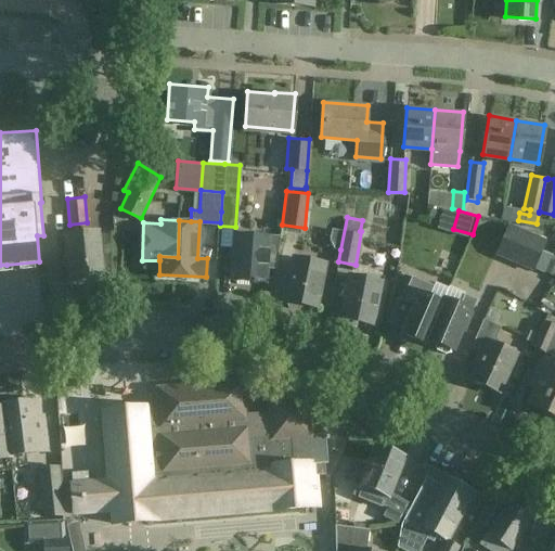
[(534,267),(546,240),(511,225),(499,253),(534,267)]
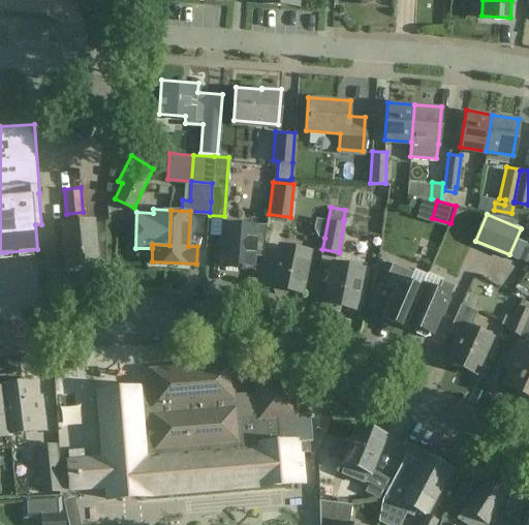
[(94,217),(73,219),(63,220),(67,266),(97,263),(94,217)]
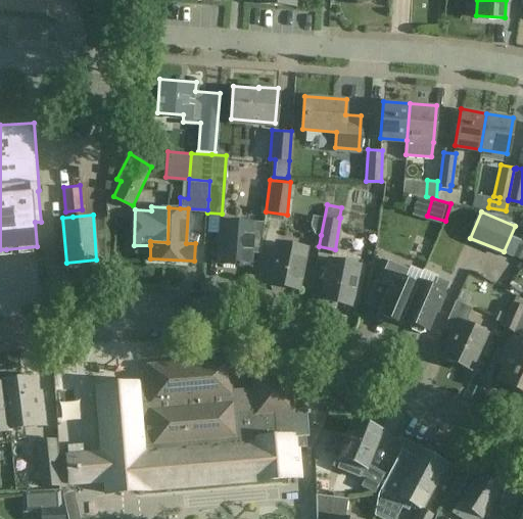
[(258,247),(259,226),(252,225),(252,221),(221,219),(218,262),(249,264),(250,247),(258,247)]
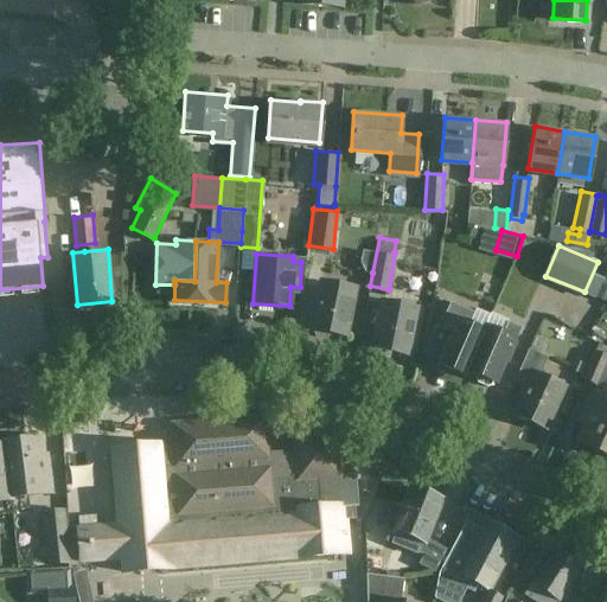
[(328,332),(330,330),(345,333),(355,287),(320,280),(311,326),(314,326),(314,328),(318,334),(324,335),(328,332)]
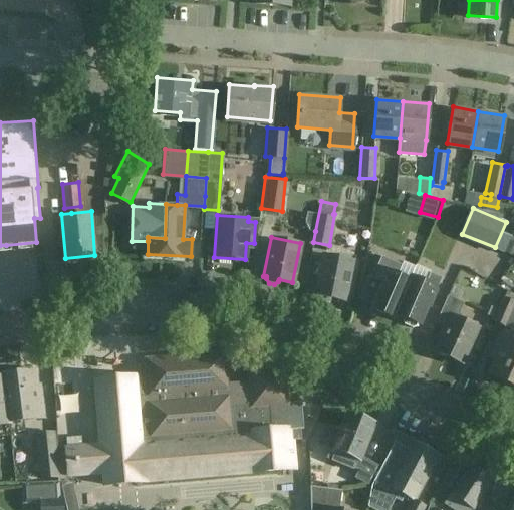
[(383,279),(371,304),(393,314),(395,310),(410,278),(398,272),(403,261),(382,252),(372,274),(383,279)]
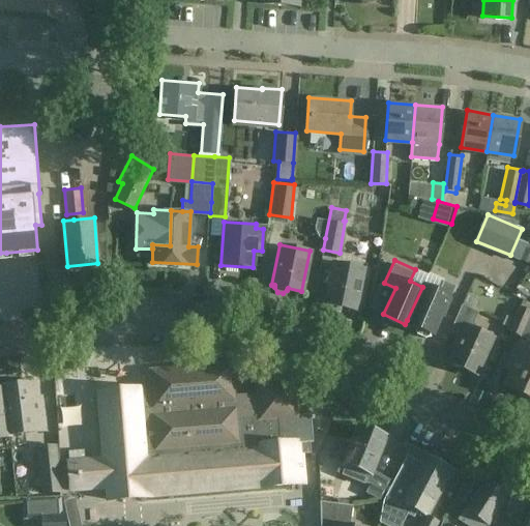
[(486,295),(498,281),(472,260),(460,274),(486,295)]
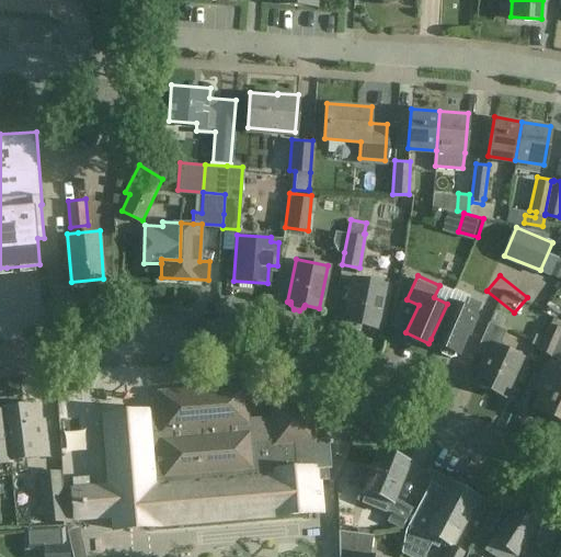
[(376,326),(385,283),(352,276),(344,320),(376,326)]
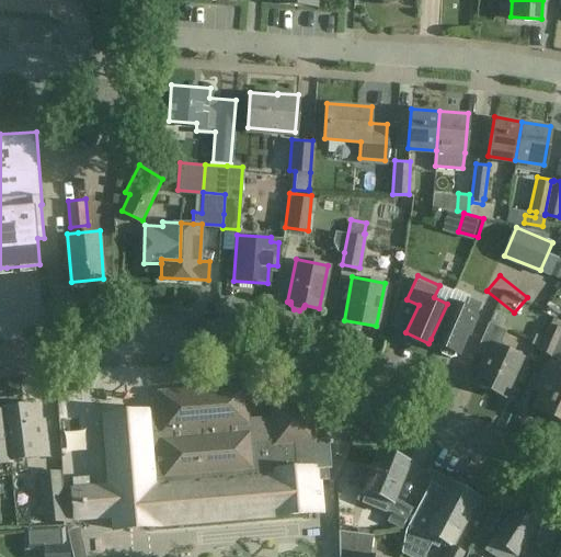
[(447,304),(431,339),(442,344),(441,347),(442,350),(450,354),(454,353),(455,350),(457,351),(471,321),(473,322),(483,300),(470,295),(465,307),(449,299),(447,304)]
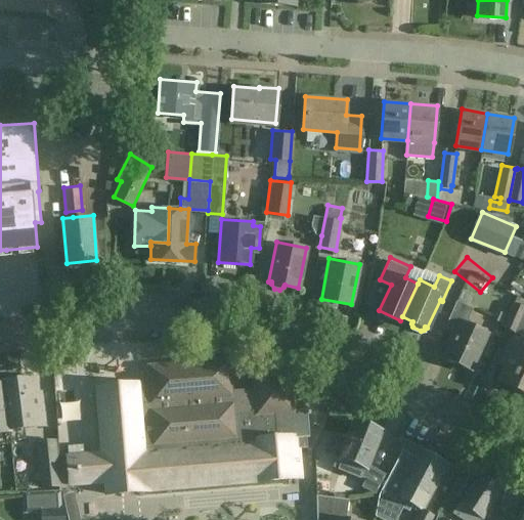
[(464,290),(459,300),(456,299),(443,328),(454,333),(444,355),(471,367),(487,332),(466,322),(473,306),(466,303),(470,293),(464,290)]
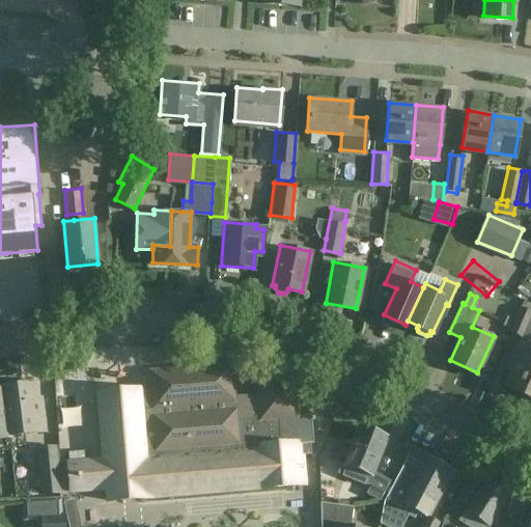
[(526,299),(524,298),(509,329),(530,338),(530,302),(526,299)]
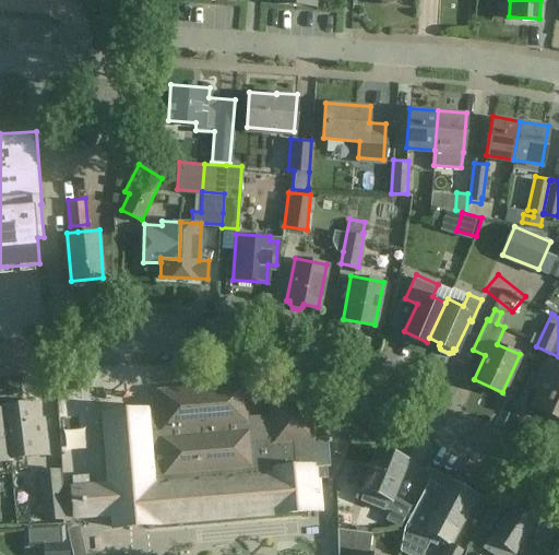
[(558,370),(544,363),(537,377),(543,379),(531,405),(558,417),(558,370)]
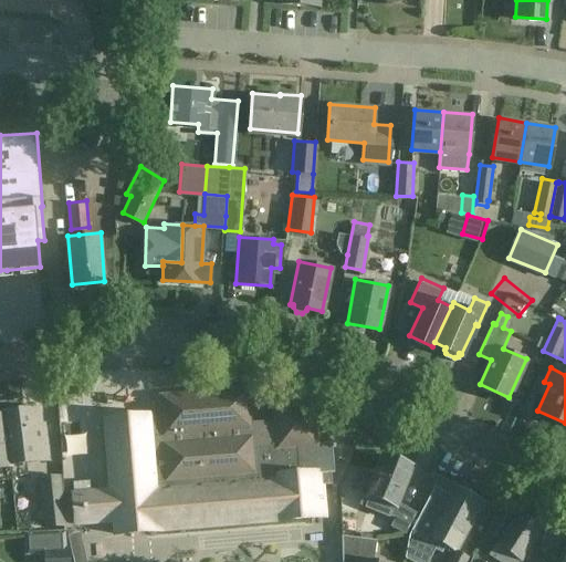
[(103,417),(109,489),(74,491),(76,523),(112,520),(113,530),(325,512),(322,482),(332,481),(331,469),(334,469),(331,439),(316,440),(313,403),(273,406),(274,423),(250,425),(247,386),(159,394),(161,416),(153,416),(153,413),(103,417)]
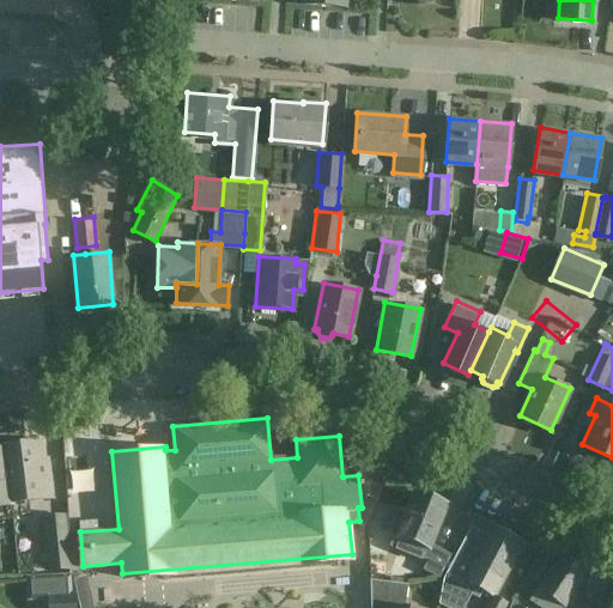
[(6,445),(2,445),(12,515),(13,514),(13,512),(29,510),(28,498),(52,496),(48,474),(44,475),(40,442),(19,444),(19,442),(5,444),(6,445)]
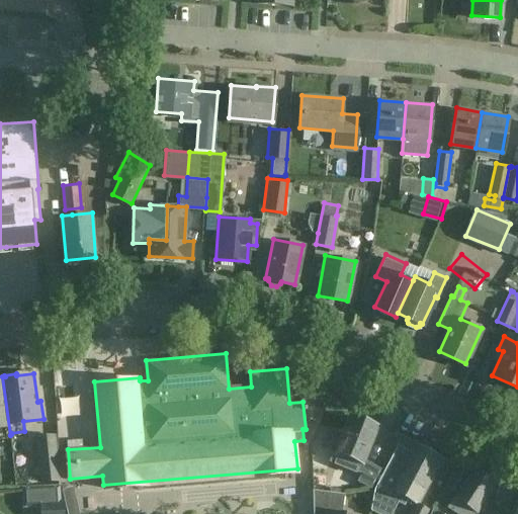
[(0,435),(10,435),(2,376),(0,376),(0,377),(0,435)]
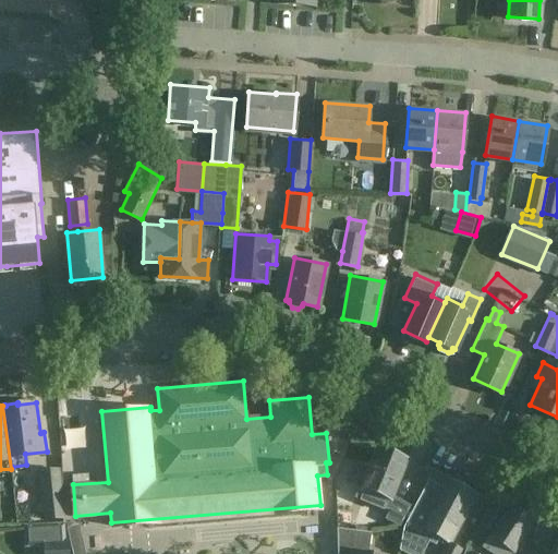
[(390,497),(405,458),(402,457),(401,454),(393,450),(390,452),(377,446),(368,466),(366,465),(353,496),(383,508),(384,506),(387,497),(388,496),(390,497)]
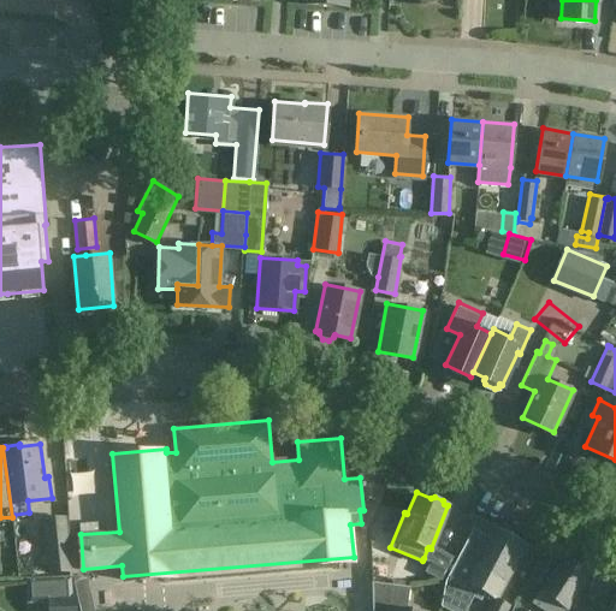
[(42,516),(47,570),(71,568),(66,514),(42,516)]
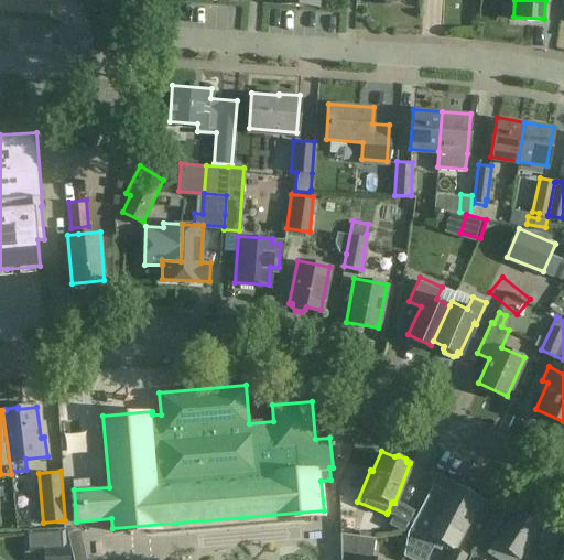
[(449,555),(454,546),(479,498),(436,475),(408,531),(403,555),(414,559),(425,559),(433,546),(449,555)]
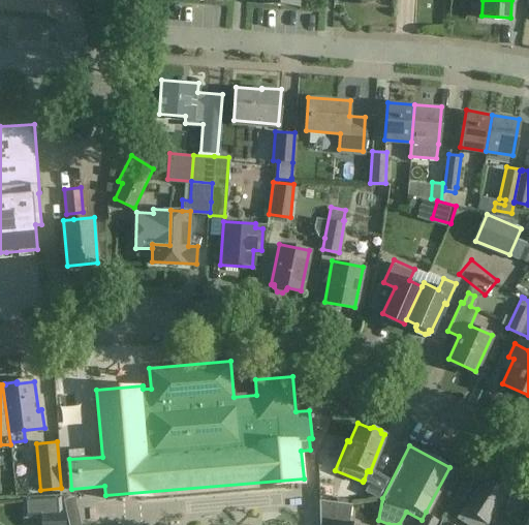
[(364,480),(369,482),(365,489),(378,496),(389,476),(375,470),(373,474),(367,471),(364,480)]
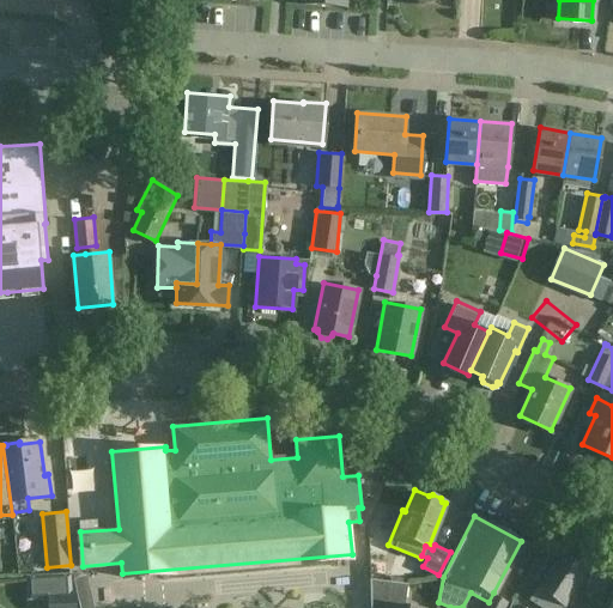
[(534,600),(538,602),(546,607),(559,607),(564,602),(565,603),(587,570),(560,553),(538,585),(542,588),(534,600)]
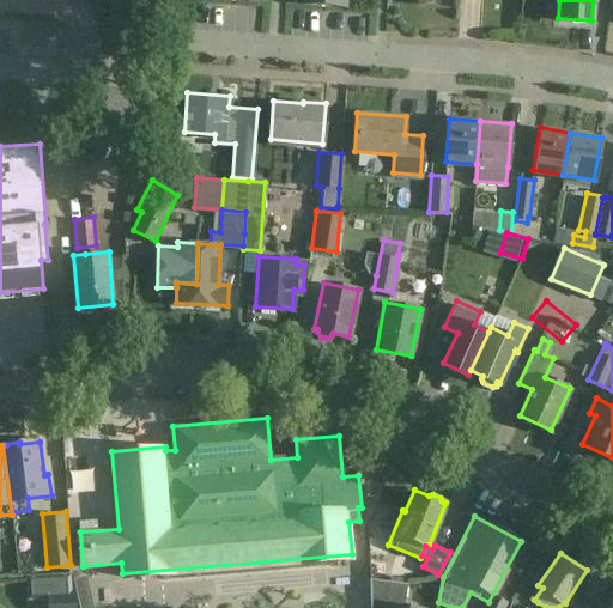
[(108,577),(97,579),(93,565),(80,569),(85,593),(110,587),(108,577)]
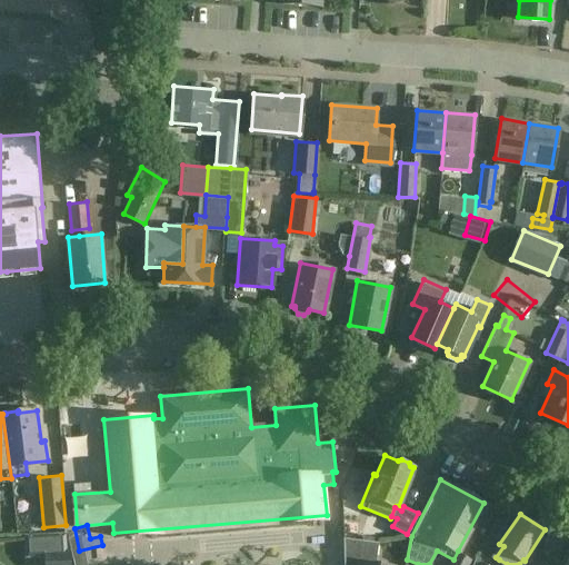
[(67,532),(26,533),(27,555),(46,554),(46,564),(70,564),(70,547),(67,547),(67,532)]
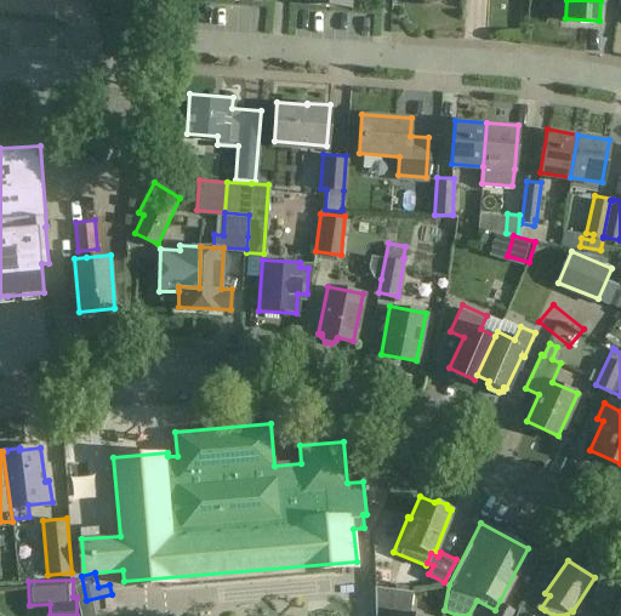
[(408,615),(411,593),(372,588),(372,615),(408,615)]
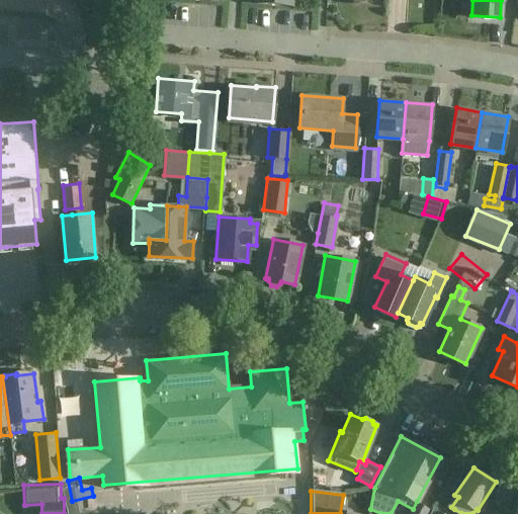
[(410,513),(425,513),(429,508),(417,501),(413,509),(410,513)]
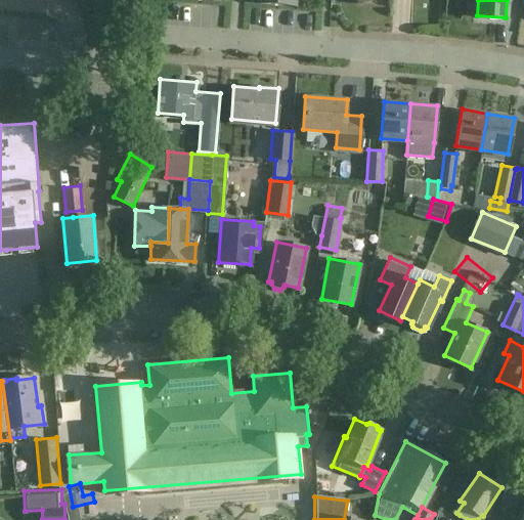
[(455,519),(460,515),(456,513),(450,509),(446,517),(443,515),(439,519),(455,519)]
